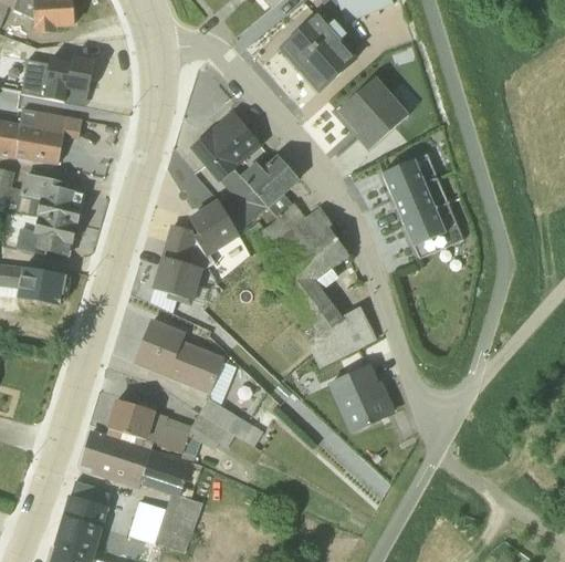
[(75,25),(73,0),(0,0),(0,25),(9,6),(34,17),(34,33),(56,31),(58,31),(56,27),(75,25)]
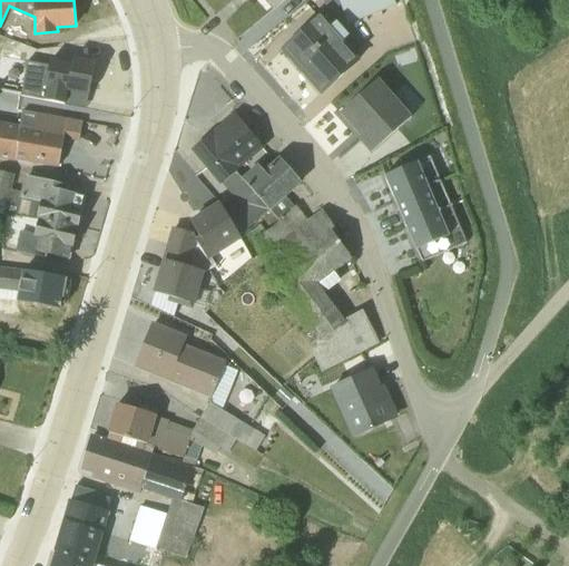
[(340,0),(349,22),(395,3),(396,2),(395,0),(340,0)]
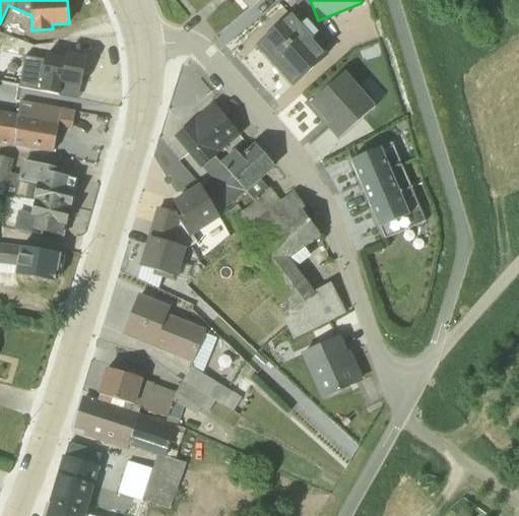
[(294,14),(258,43),(294,82),(328,53),(294,14)]
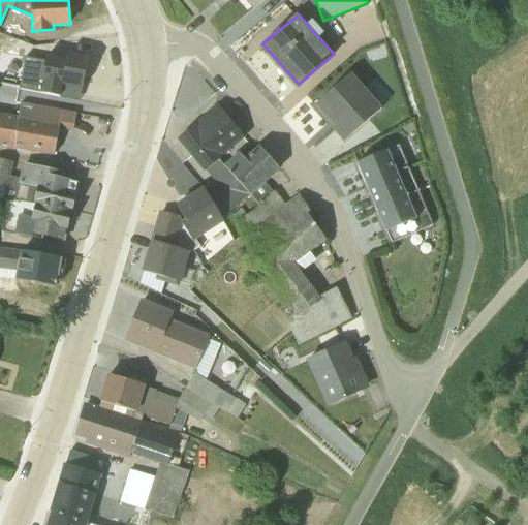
[(381,106),(350,71),(316,102),(335,124),(333,126),(344,140),(381,106)]
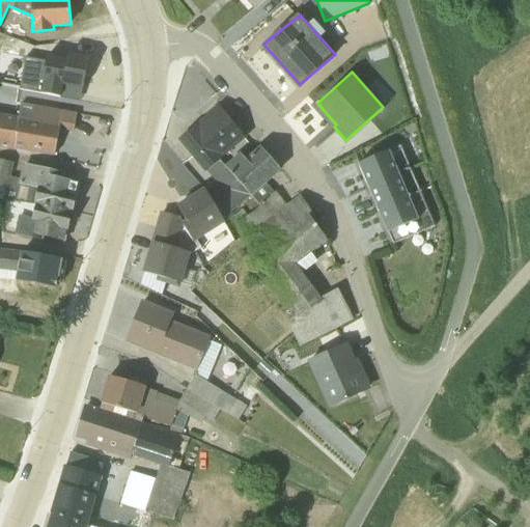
[(73,129),(77,111),(21,101),(16,147),(54,154),(60,127),(61,127),(73,129)]
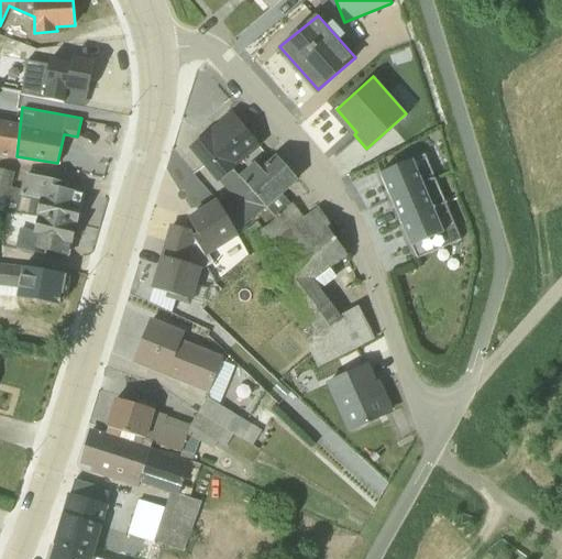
[(232,112),(191,145),(218,181),(221,178),(229,188),(241,177),(241,176),(233,168),(259,143),(232,112)]
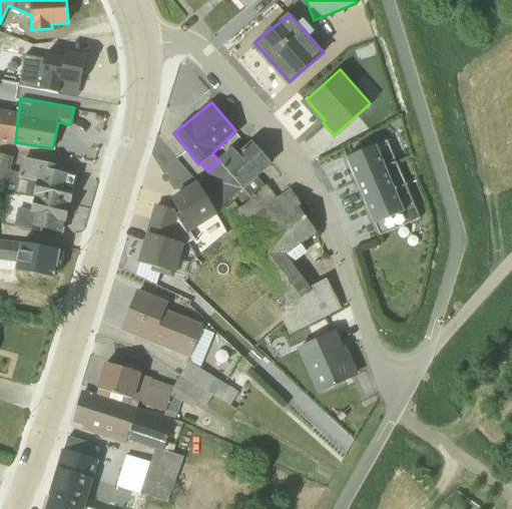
[(0,140),(14,143),(18,110),(0,106),(0,140)]
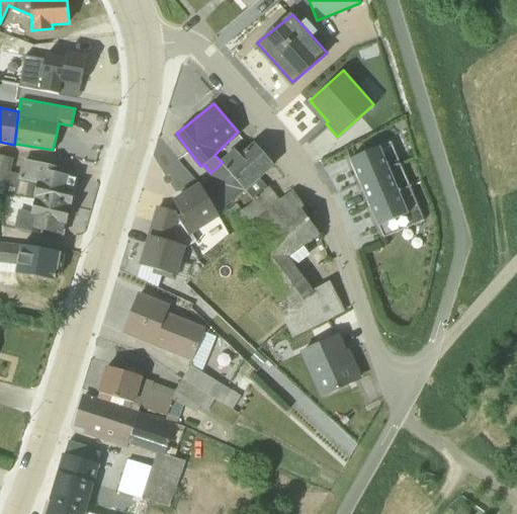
[(424,219),(419,207),(391,140),(350,158),(383,235),(384,236),(394,231),(424,219)]
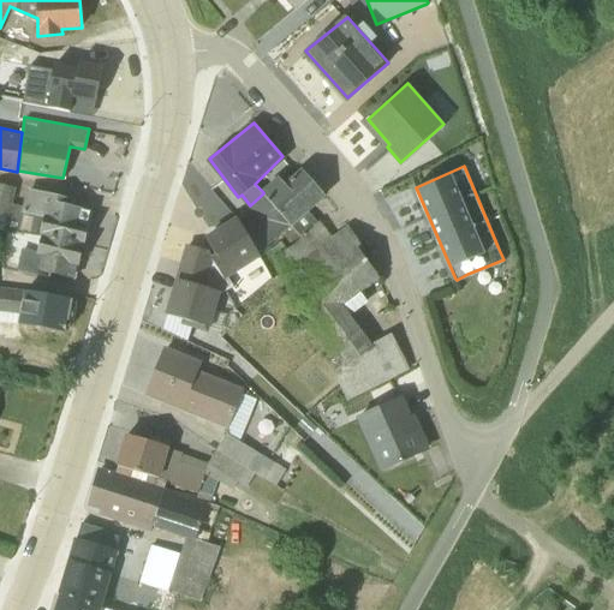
[(302,235),(313,247),(332,235),(320,219),(319,219),(310,210),(326,193),(302,167),(285,181),(280,177),(263,193),(290,223),(302,235)]
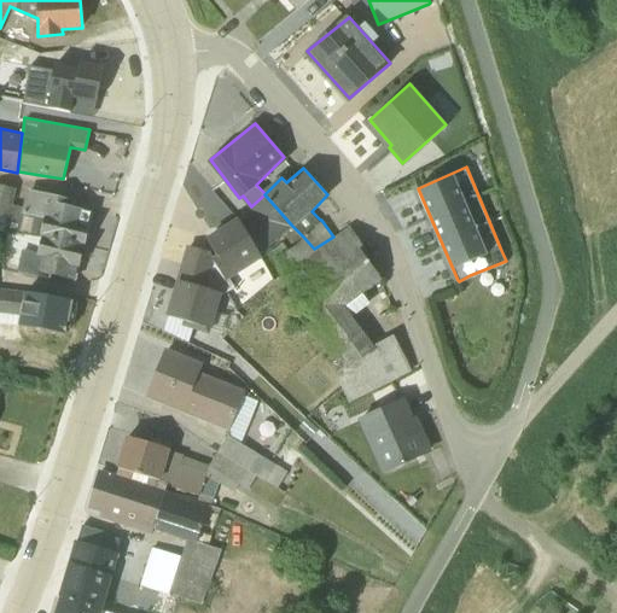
[(83,209),(83,208),(73,206),(74,199),(28,187),(23,204),(13,203),(17,187),(0,182),(0,232),(85,246),(89,223),(91,210),(83,209)]
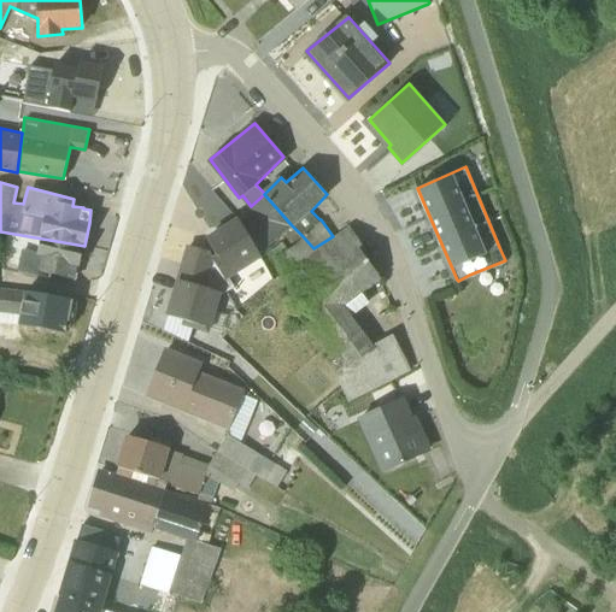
[(291,224),(264,194),(251,206),(258,217),(245,227),(260,249),(291,224)]
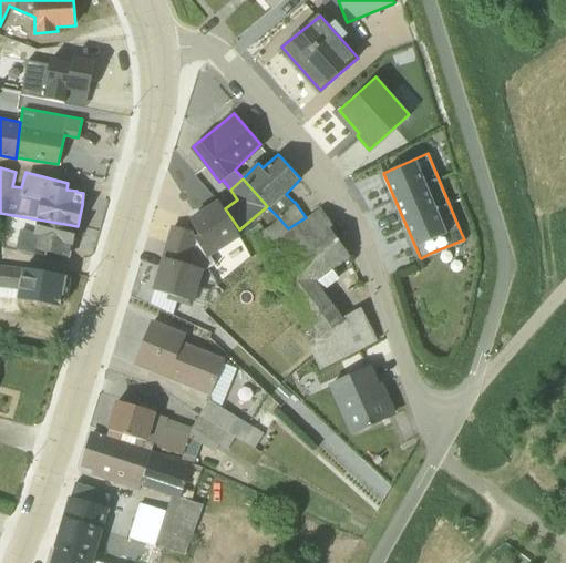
[(174,225),(164,257),(203,268),(206,269),(215,263),(209,256),(243,234),(239,229),(225,208),(219,201),(191,218),(198,232),(174,225)]
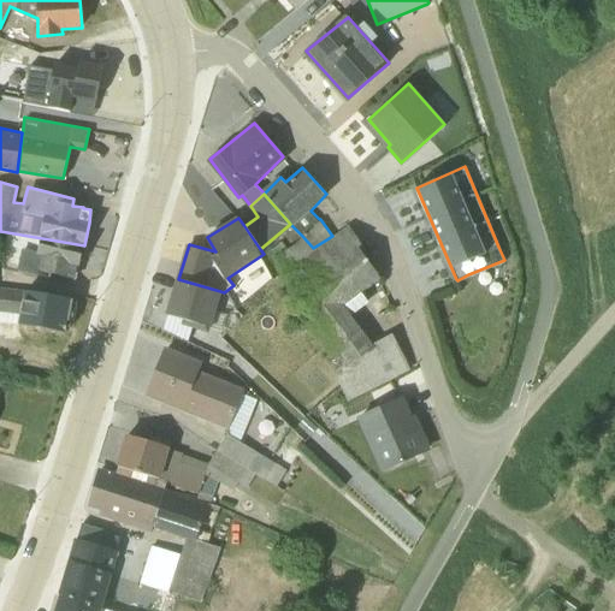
[(361,242),(350,225),(332,236),(313,248),(282,272),(315,319),(309,324),(318,336),(354,319),(350,314),(368,301),(361,291),(379,274),(358,244),(361,242)]
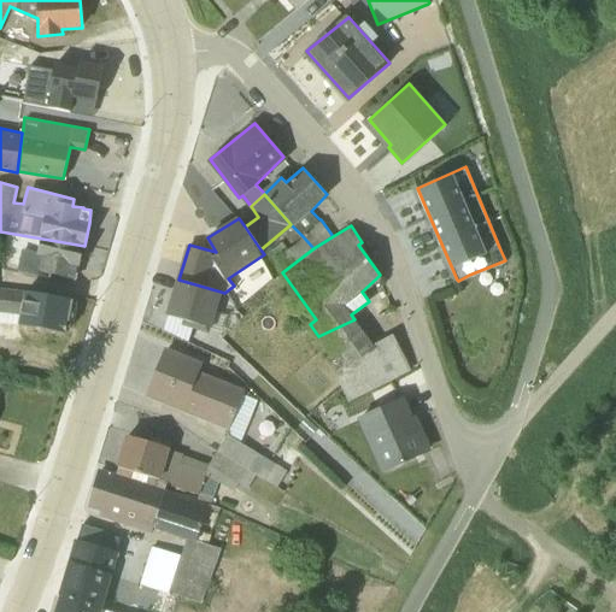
[(7,234),(3,259),(19,263),(19,269),(51,277),(52,272),(76,276),(77,265),(80,265),(84,246),(7,234)]
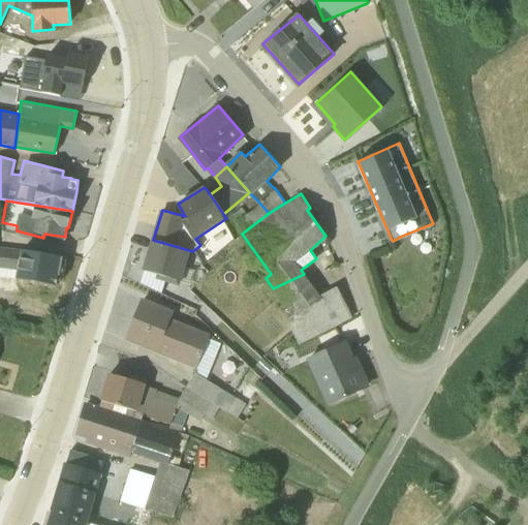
[(242,234),(269,213),(259,203),(235,220),(242,234)]
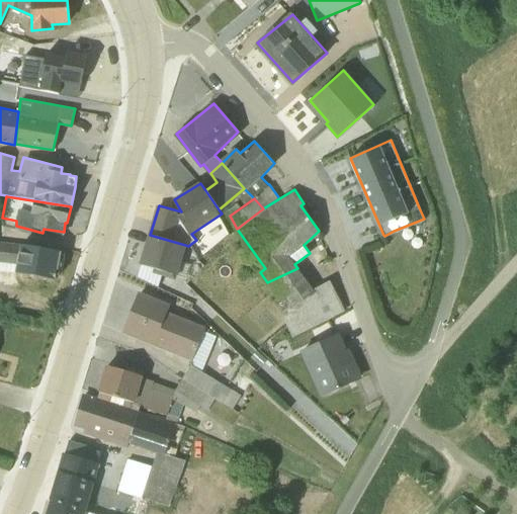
[(175,278),(185,245),(150,235),(141,263),(154,267),(154,270),(175,278)]
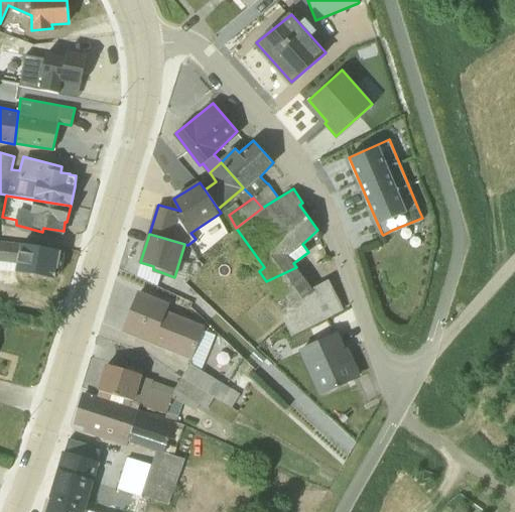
[(0,268),(18,270),(55,277),(61,247),(0,241),(0,268)]
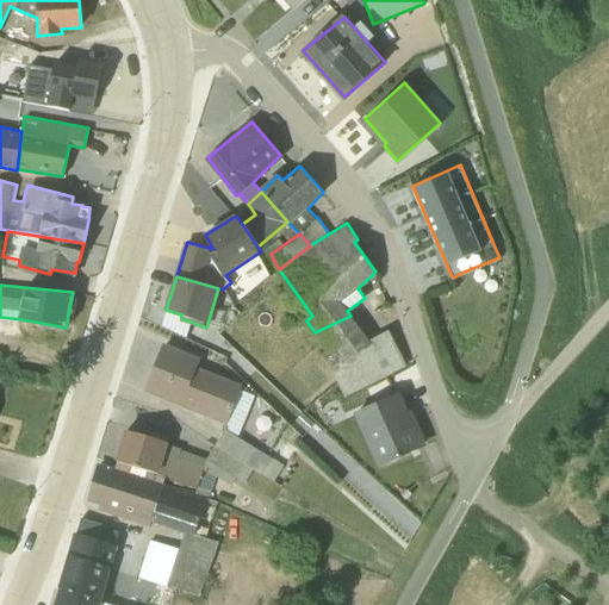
[(331,367),(345,395),(406,365),(389,329),(368,340),(350,316),(315,332),(329,351),(336,347),(345,360),(331,367)]
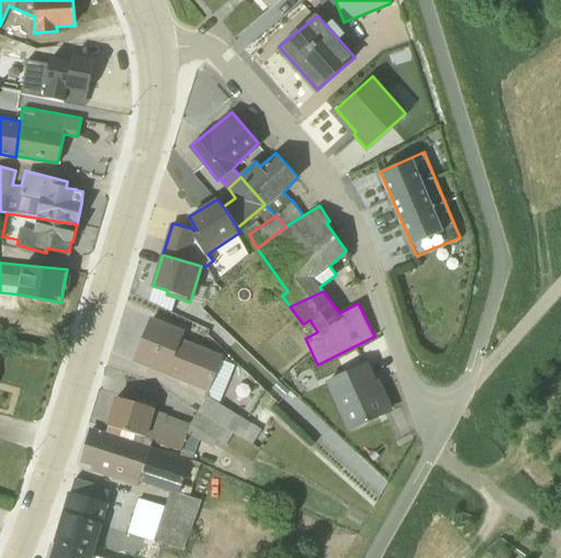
[(183,331),(150,317),(134,358),(208,389),(210,395),(220,401),(235,364),(222,358),(223,354),(181,336),(183,331)]
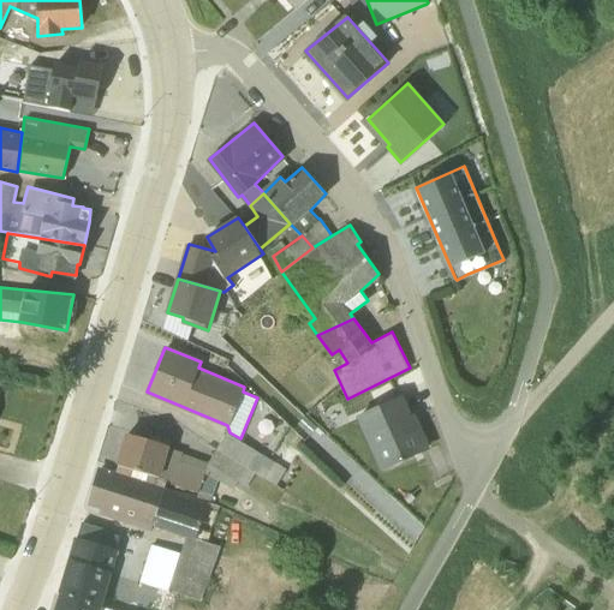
[(401,396),(359,414),(382,467),(424,449),(401,396)]
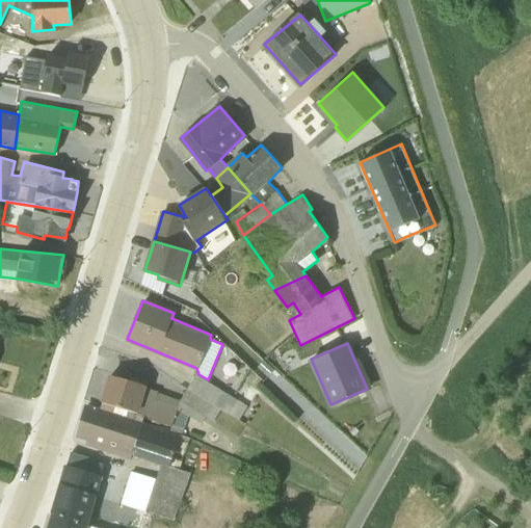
[(127,379),(108,373),(100,400),(143,412),(140,422),(182,434),(189,415),(202,422),(207,415),(180,399),(181,398),(158,391),(158,390),(147,386),(149,379),(129,373),(127,379)]
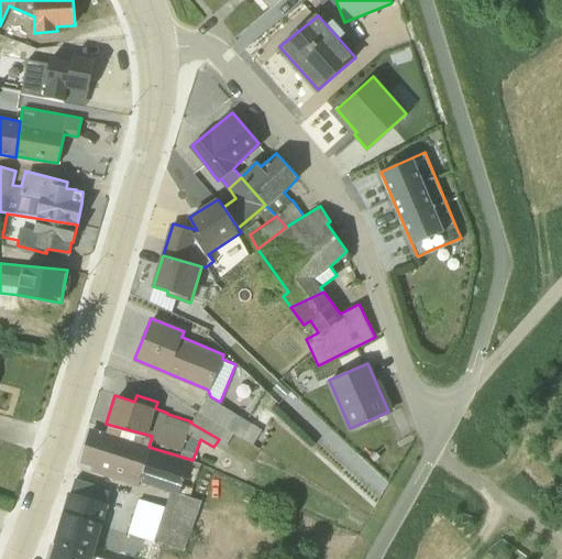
[(208,395),(199,409),(252,442),(261,427),(208,395)]
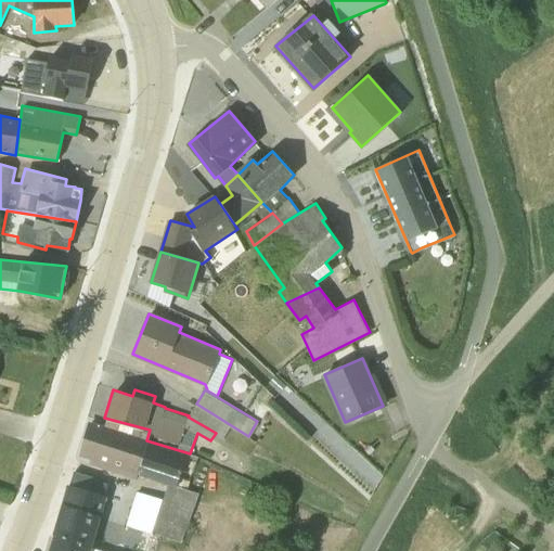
[(189,415),(188,417),(216,433),(223,437),(230,425),(196,404),(189,415)]
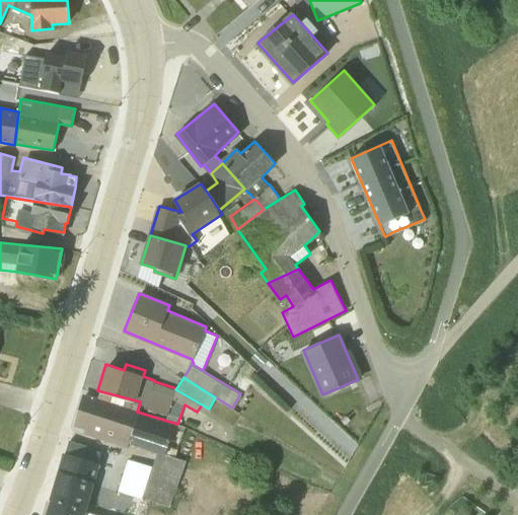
[(83,432),(127,446),(140,401),(100,392),(98,397),(84,392),(83,393),(74,424),(84,428),(83,432)]
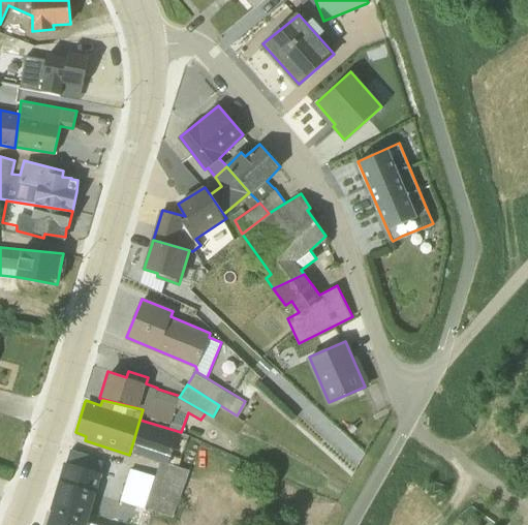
[(189,435),(140,420),(130,453),(159,462),(155,474),(145,504),(173,515),(190,469),(179,465),(189,435)]
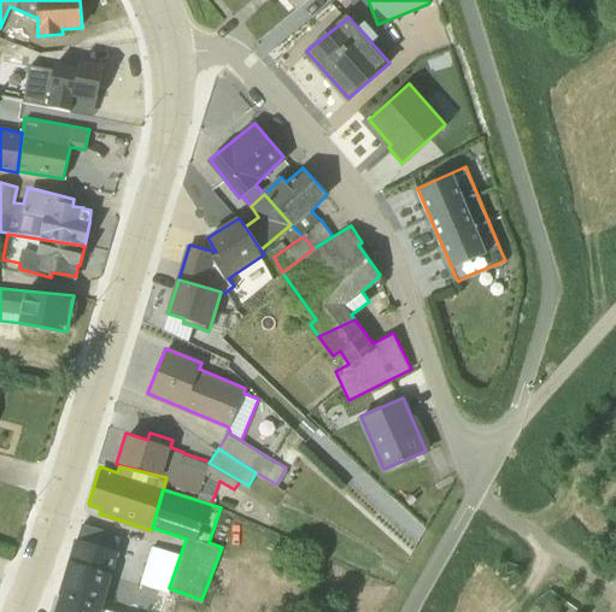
[(107,530),(82,523),(60,594),(103,607),(104,607),(118,552),(117,551),(121,537),(107,534),(107,530)]
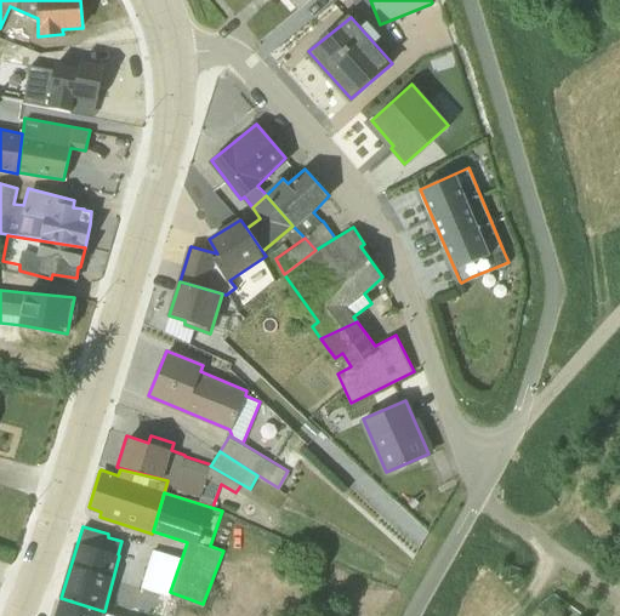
[(169,595),(182,557),(153,547),(141,586),(169,595)]
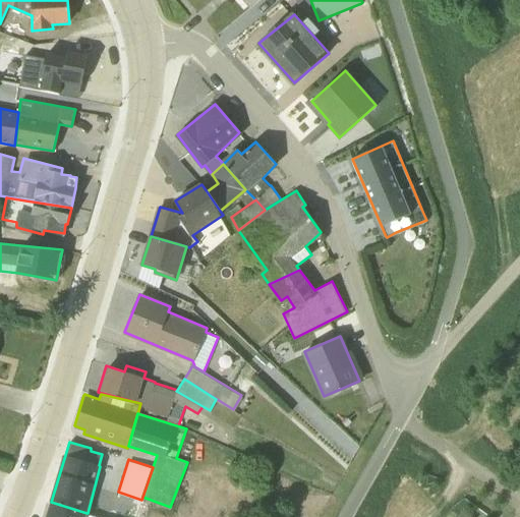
[(99,516),(51,502),(46,516),(99,516)]
